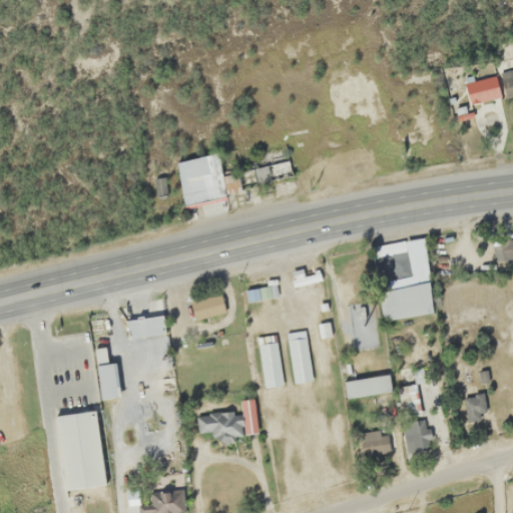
[(512,95),(512,71),(503,71),(503,95),(512,95)]
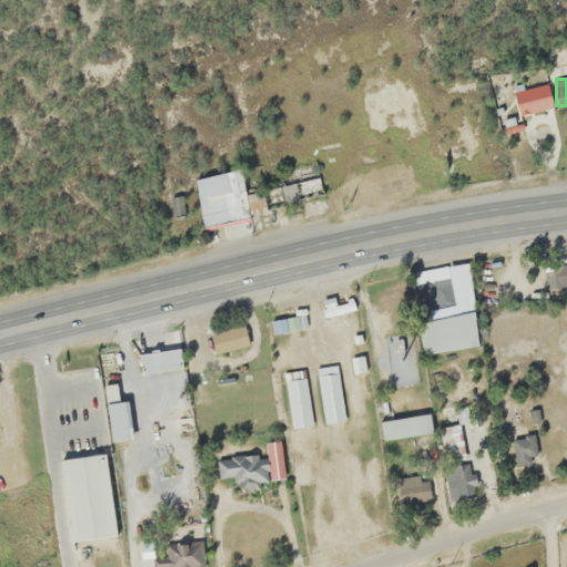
[(513,91),(518,114),(552,106),(546,83),(513,91)]
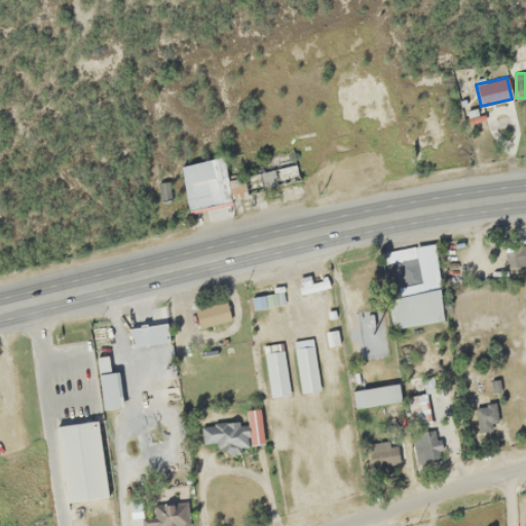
[(298,288),(300,294),(328,286),(326,278),(298,288)]
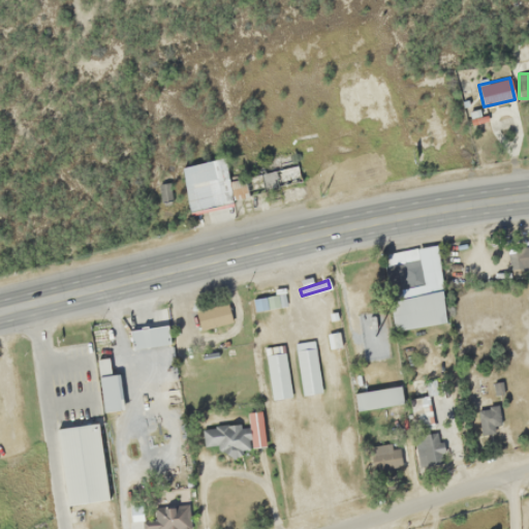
[(402,300),(403,307),(393,310),(396,320),(401,319),(402,321),(430,314),(425,293),(402,300)]
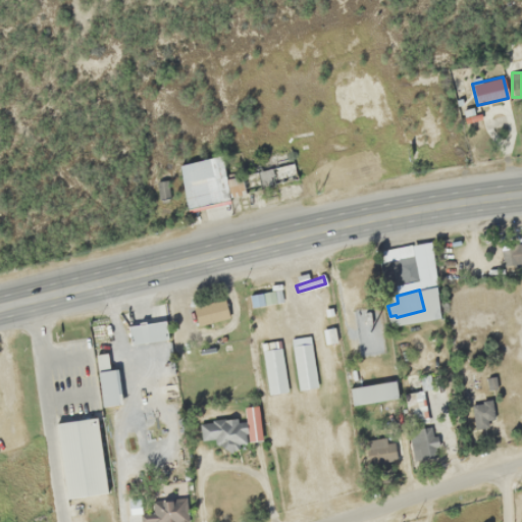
[(222,296),(192,309),(199,327),(230,314),(222,296)]
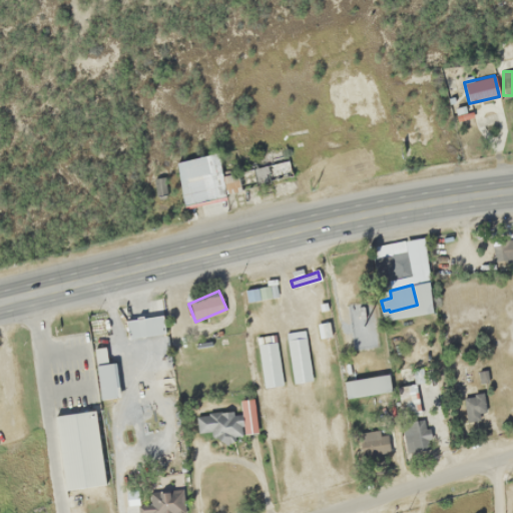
[(164,333),(161,314),(124,320),(128,339),(164,333)]
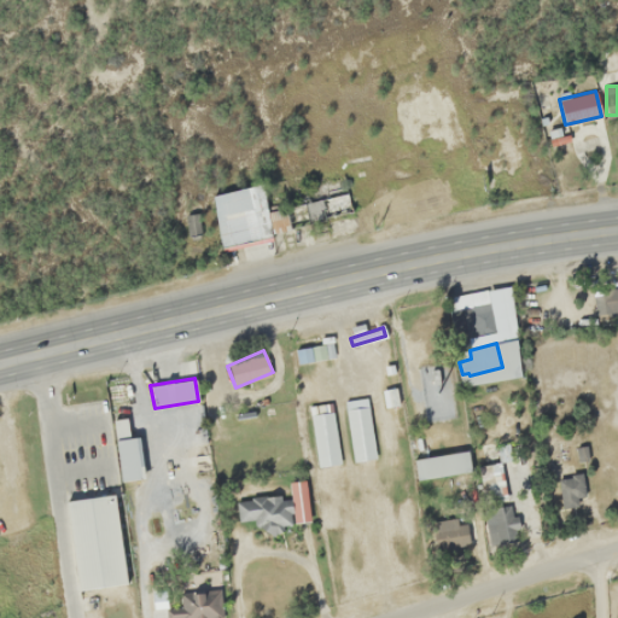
[(345,409),(353,461),(374,459),(368,406),(345,409)]
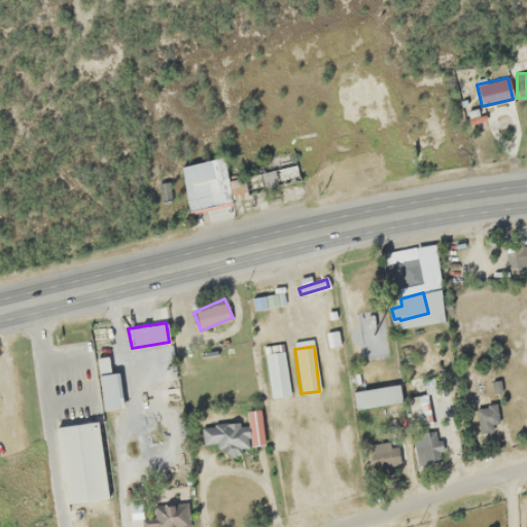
[(282,349),(264,353),(271,397),(290,394),(282,349)]
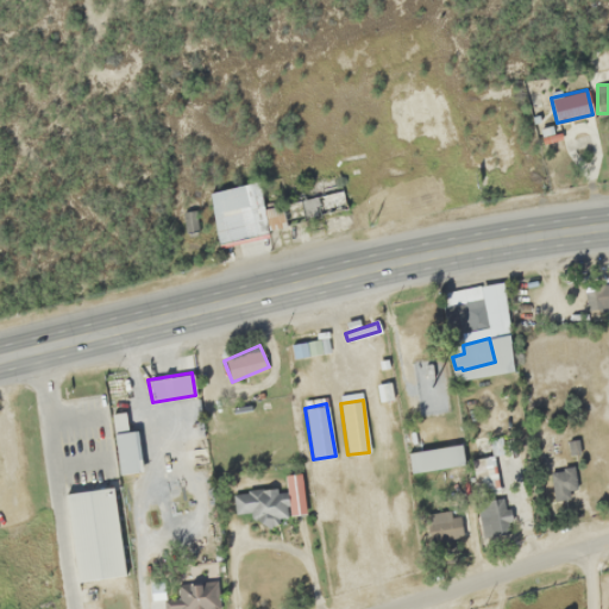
[(113,434),(119,472),(139,470),(133,431),(113,434)]
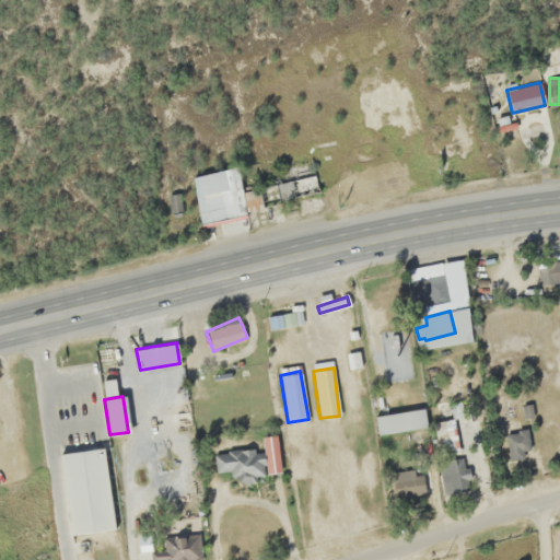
[(426,428),(423,411),(375,415),(376,432),(426,428)]
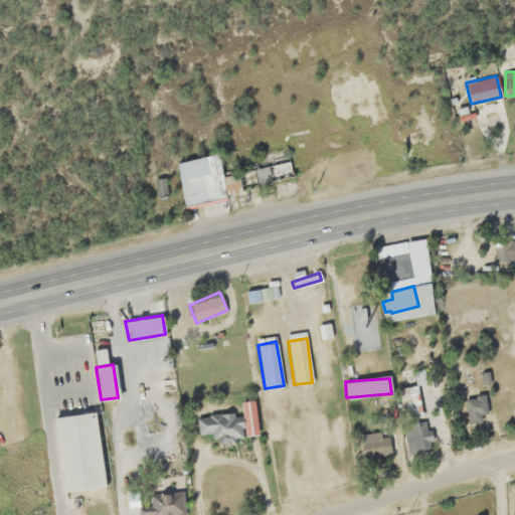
[(398,387),(400,403),(417,401),(415,386),(398,387)]
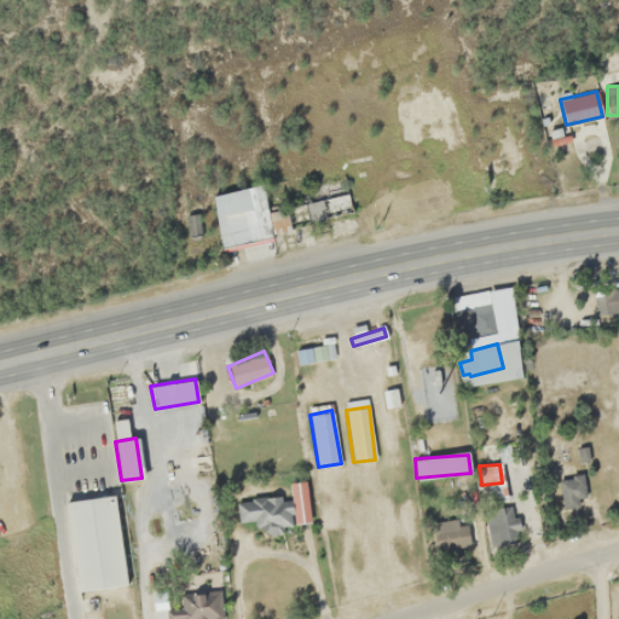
[(560,508),(584,507),(582,475),(559,476),(560,508)]
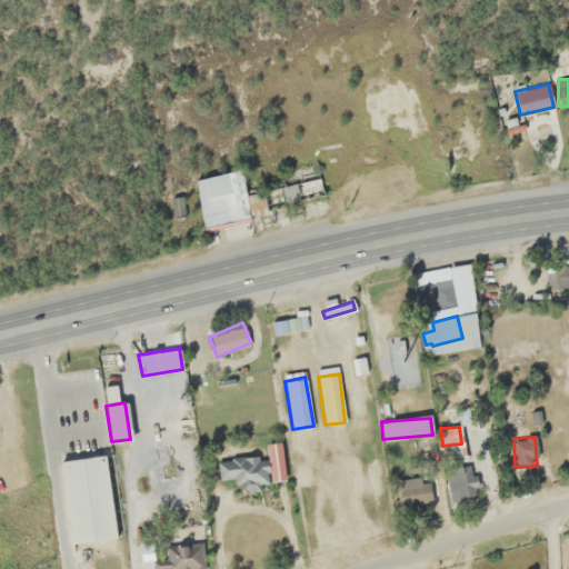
[(281,441),(266,443),(269,480),(286,478),(281,441)]
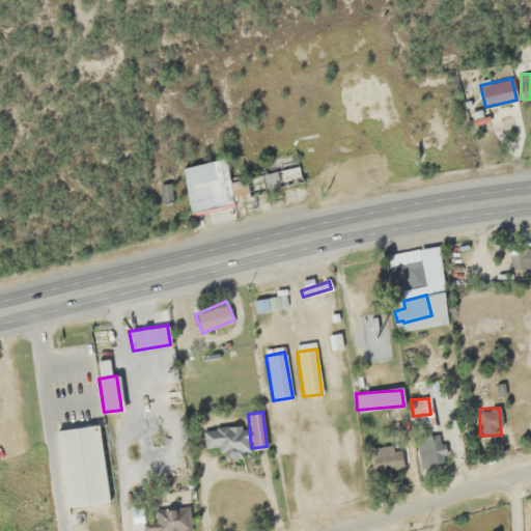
[(49,424),(91,418),(103,496),(61,502),(49,424)]
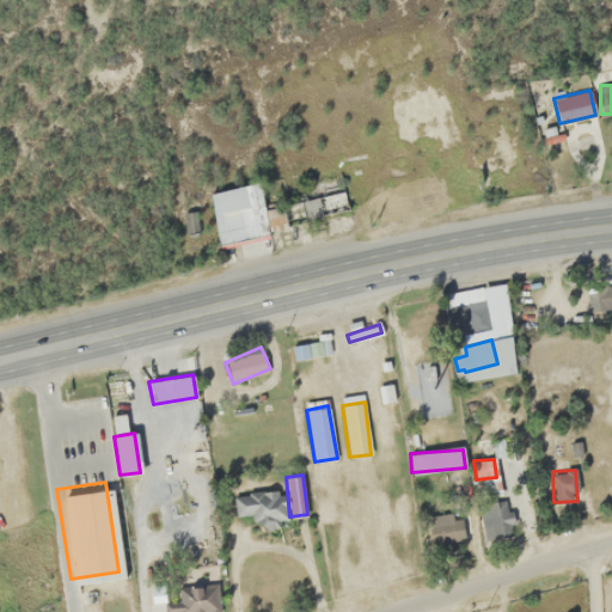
[(234,493),(236,516),(251,515),(251,524),(285,522),(283,491),(234,493)]
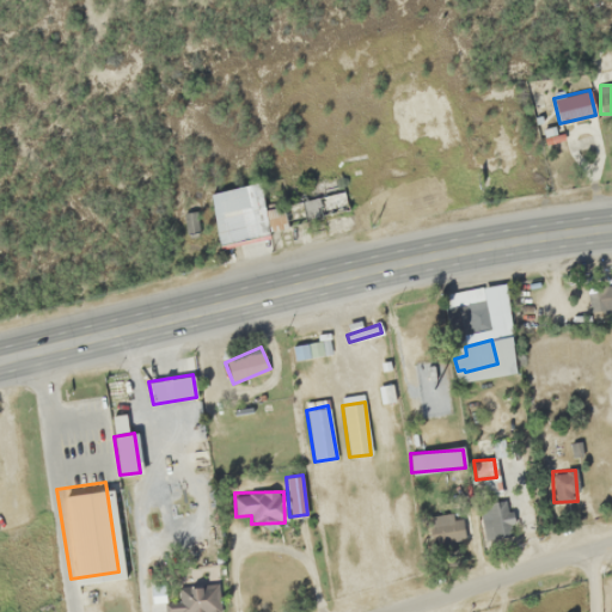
[(459,512),(427,518),(432,544),(463,539),(459,512)]
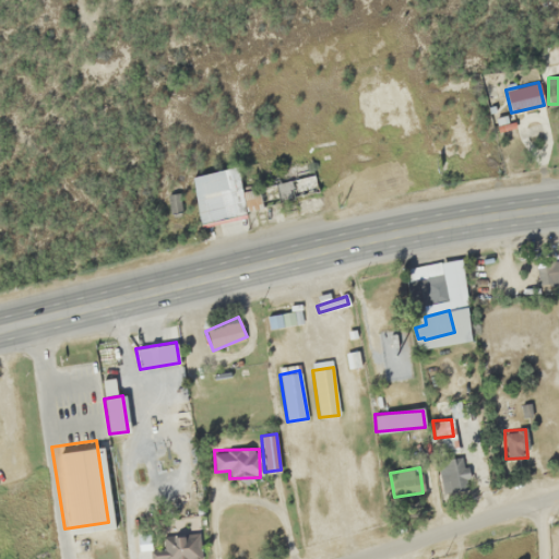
[(149,558),(199,558),(199,531),(182,531),(182,518),(159,519),(161,549),(149,549),(149,558)]
